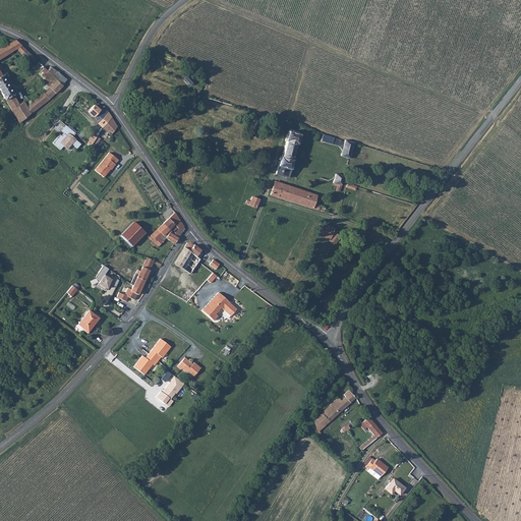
[(0,50),(0,60),(17,50),(30,64),(34,61),(14,43),(0,50)]
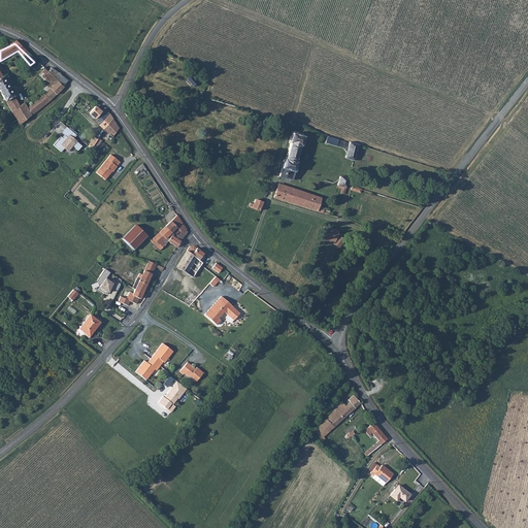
[(39,75),(51,87),(56,83),(52,78),(56,74),(51,70),(46,73),(44,71),(39,75)]
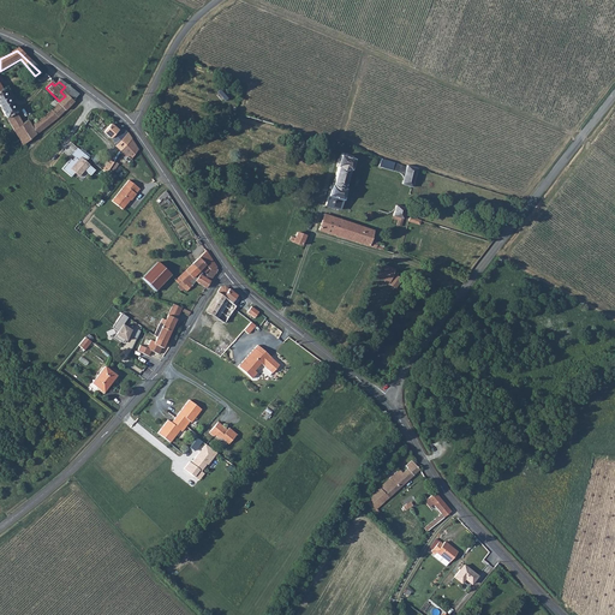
[(60,91),(65,96),(59,101),(55,105),(52,109),(43,117),(47,125),(69,107),(77,96),(65,87),(60,91)]
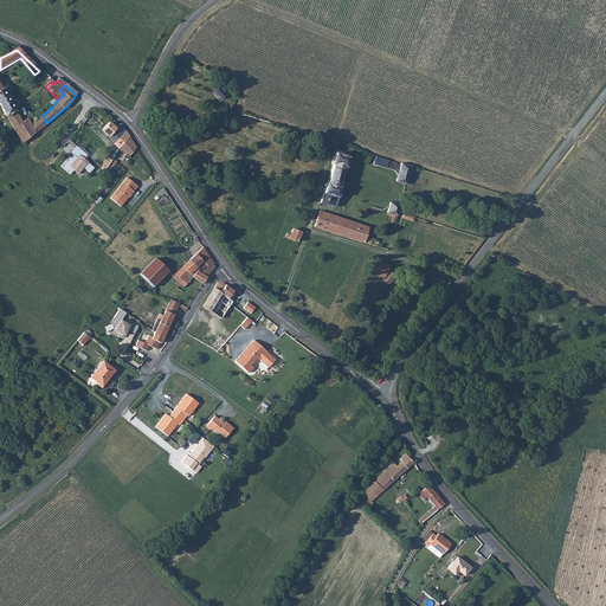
[(21,123),(0,89),(0,107),(17,137),(21,144),(46,123),(43,115),(31,127),(27,120),(21,123)]
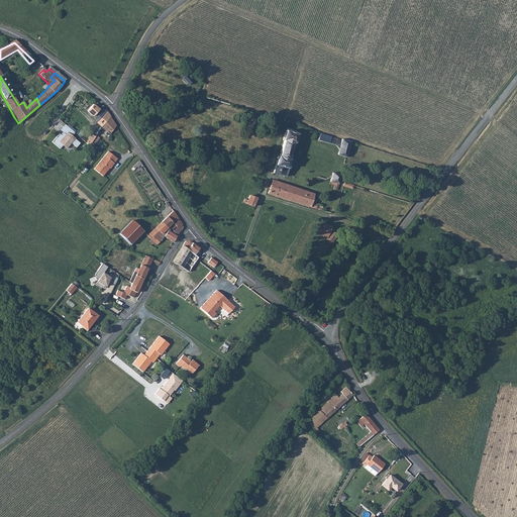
[(69,86),(67,87),(77,93),(80,87),(72,82),(70,85),(69,86)]
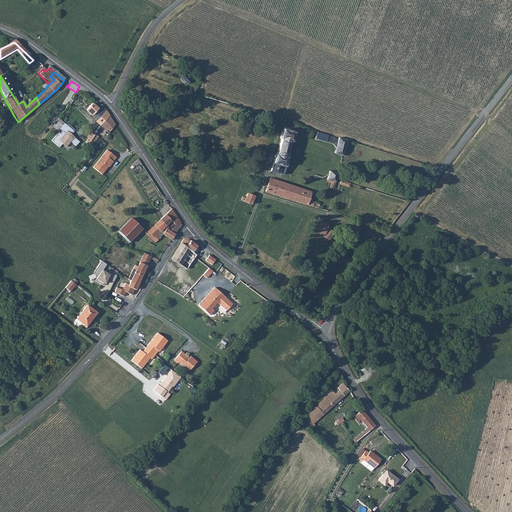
[(87,108),(83,112),(90,119),(98,111),(92,105),(88,109),(87,108)]
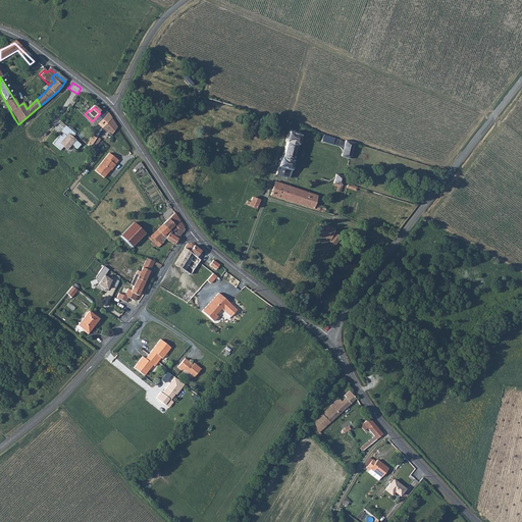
[(107,116),(106,114),(103,110),(100,113),(92,121),(91,122),(98,127),(99,126),(107,116)]
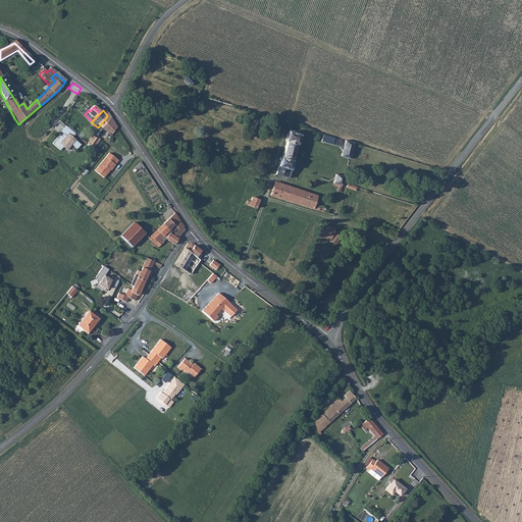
[(111,121),(107,116),(99,126),(104,132),(111,121)]
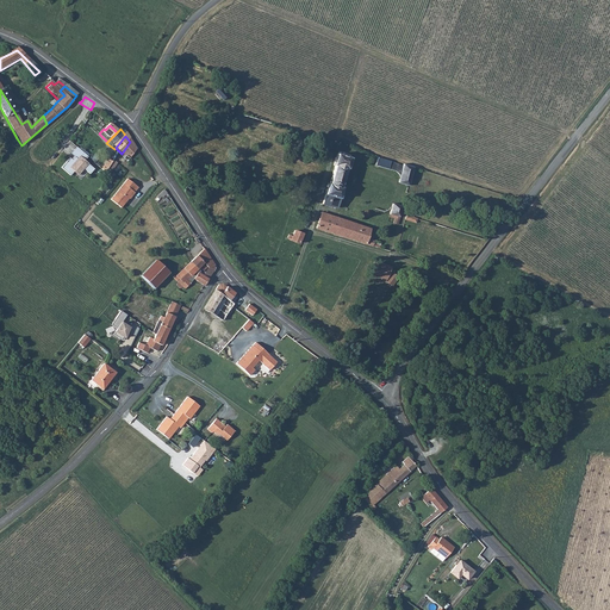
[(130,142),(122,154),(128,159),(124,161),(128,163),(137,153),(130,142)]
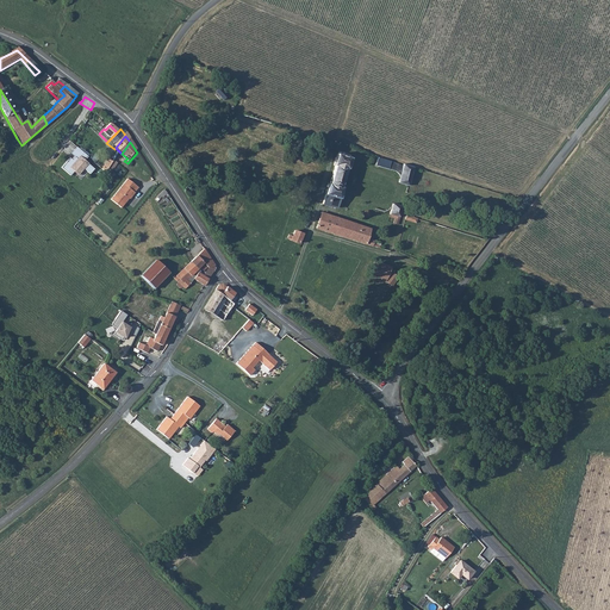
[(78,150),(72,157),(75,160),(78,162),(83,156),(78,150)]
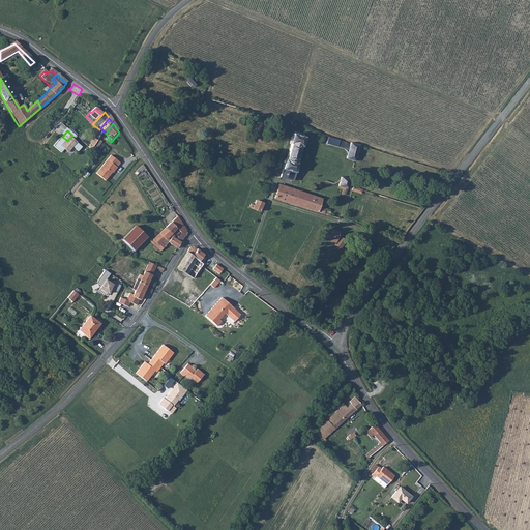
[(297,134),(292,131),(289,142),(291,143),(278,177),(292,179),(295,171),(297,165),(296,163),(300,146),(302,146),(304,137),(297,134)]
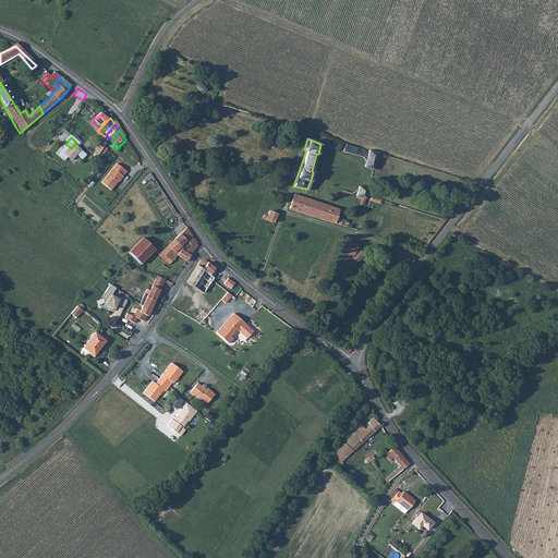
[(64,147),(56,156),(64,164),(68,159),(71,162),(76,157),(82,162),(86,158),(77,149),(81,146),(76,143),(71,148),(69,146),(67,148),(64,147)]
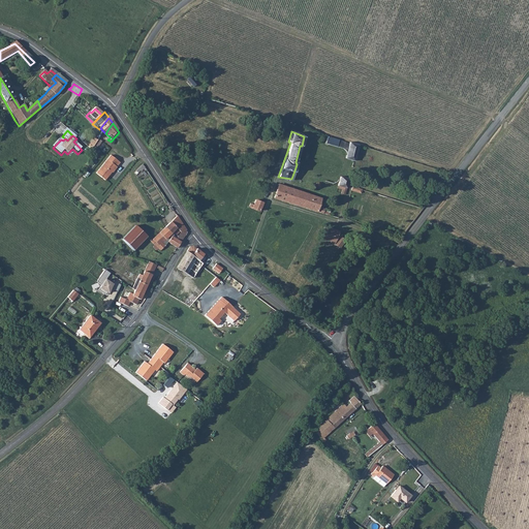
[(94,136),(89,145),(96,150),(102,141),(94,136)]
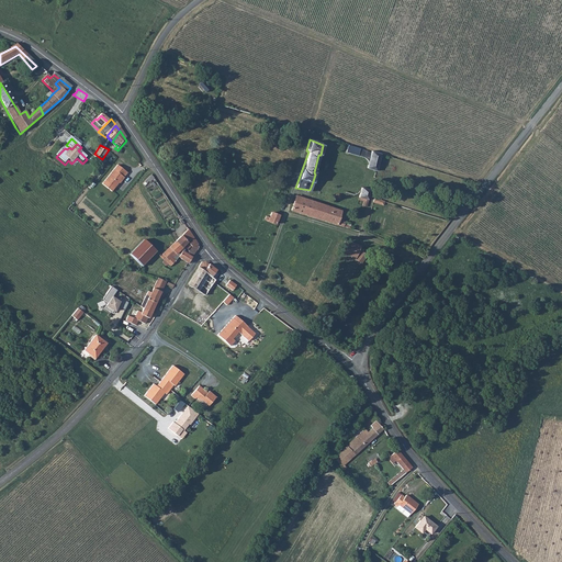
[(366,167),(374,170),(380,154),(370,150),(369,153),(347,145),(345,152),(362,158),(364,159),(367,161),(367,165),(366,167)]
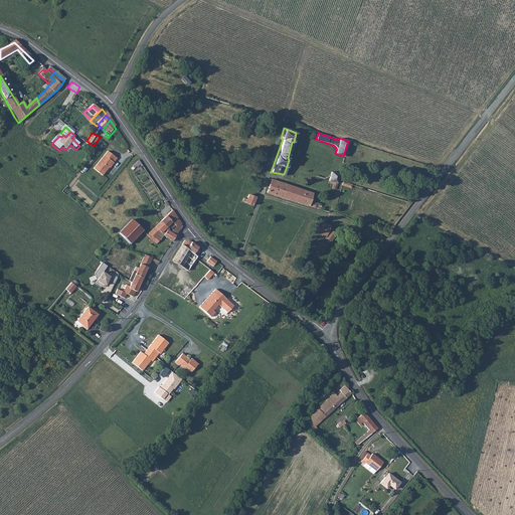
[(112,163),(115,158),(107,153),(94,171),(102,177),(108,169),(110,170),(113,164),(112,163)]
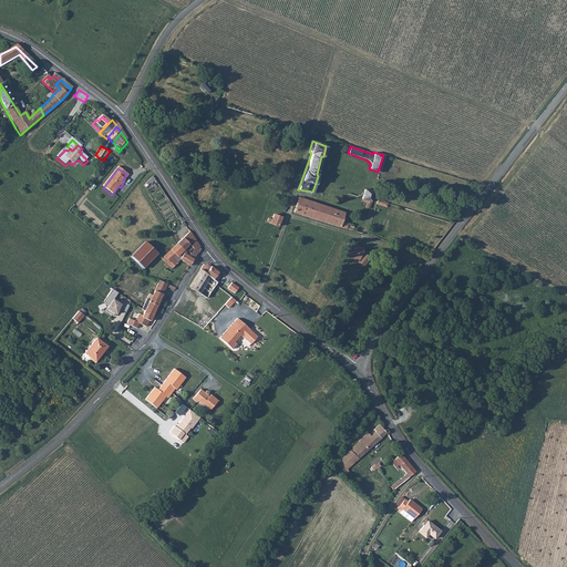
[(366,199),(364,202),(369,203),(371,196),(372,191),(363,187),(360,197),(366,199)]
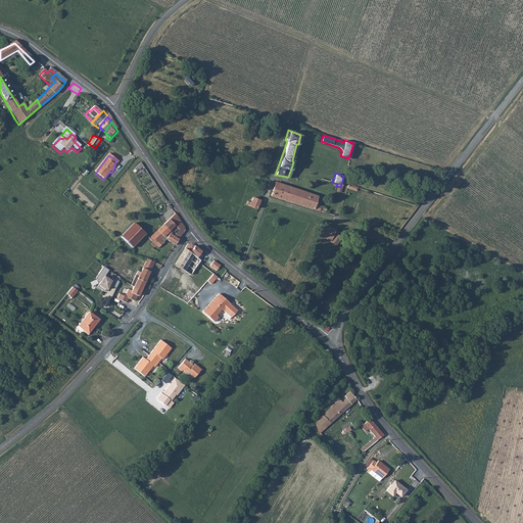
[(272,194),(317,208),(319,203),(313,201),(316,194),(274,180),(269,193),(272,194)]
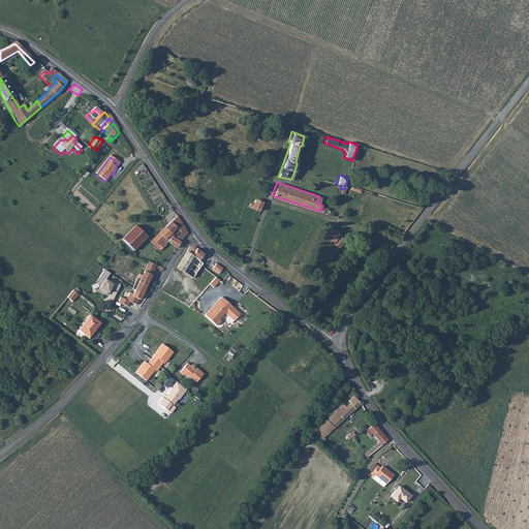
[(253,198),(252,201),(249,200),(247,207),(250,208),(249,210),(256,213),(260,201),(253,198)]
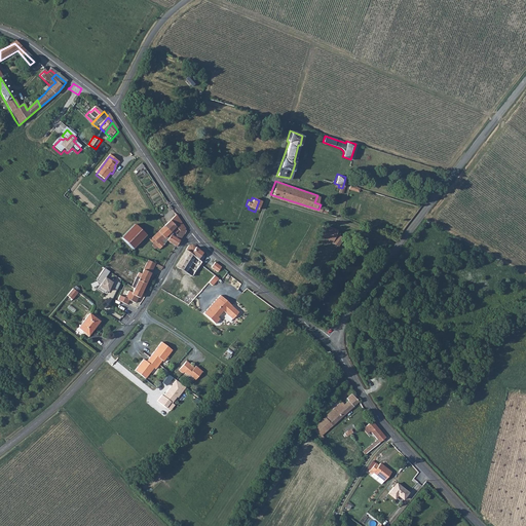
[(180,231),(180,232),(184,234),(185,232),(185,230),(184,229),(183,226),(176,215),(164,226),(168,232),(171,230),(173,233),(177,228),(180,231)]
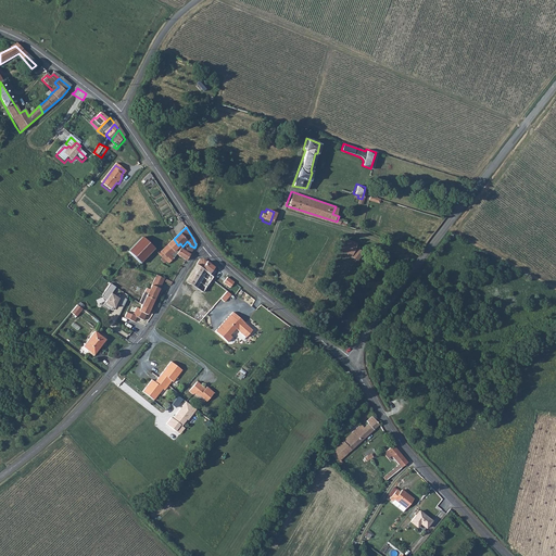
[(350,254),(355,243),(343,237),(339,245),(350,254)]
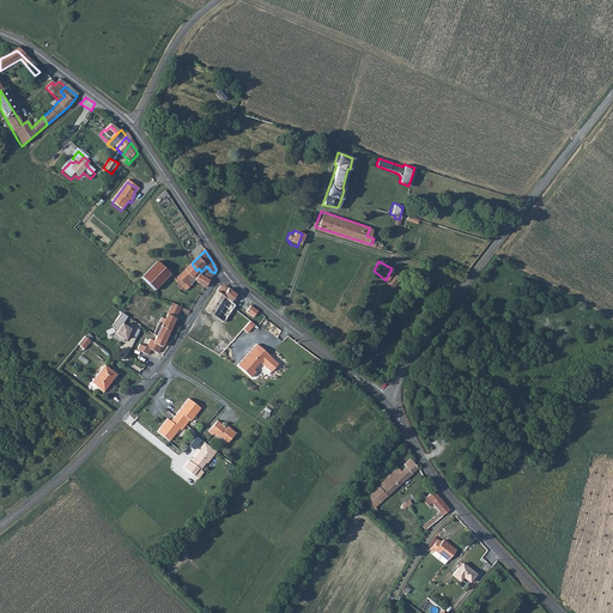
[(143,279),(155,291),(169,274),(157,262),(143,279)]
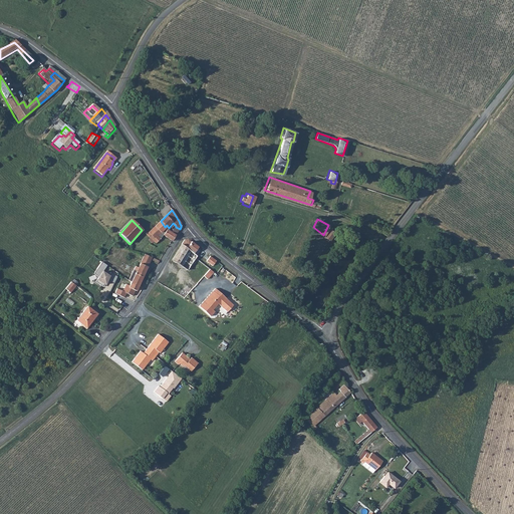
[(157,244),(165,237),(173,241),(176,236),(172,233),(169,232),(171,230),(169,228),(167,225),(165,227),(161,221),(148,235),(147,236),(157,244)]
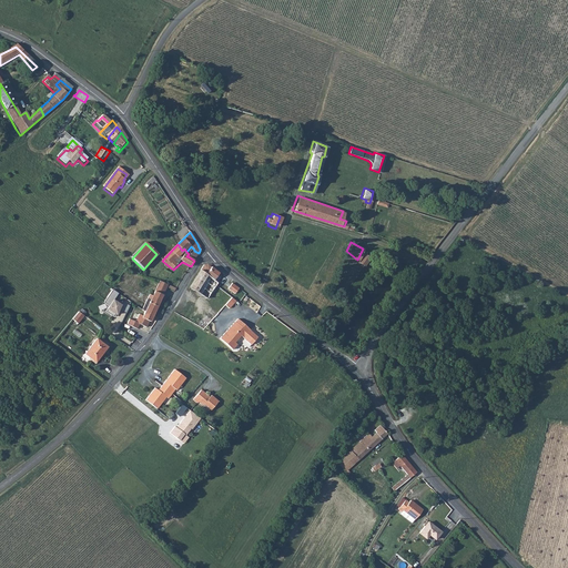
[(194,251),(190,257),(194,261),(199,253),(194,251)]
